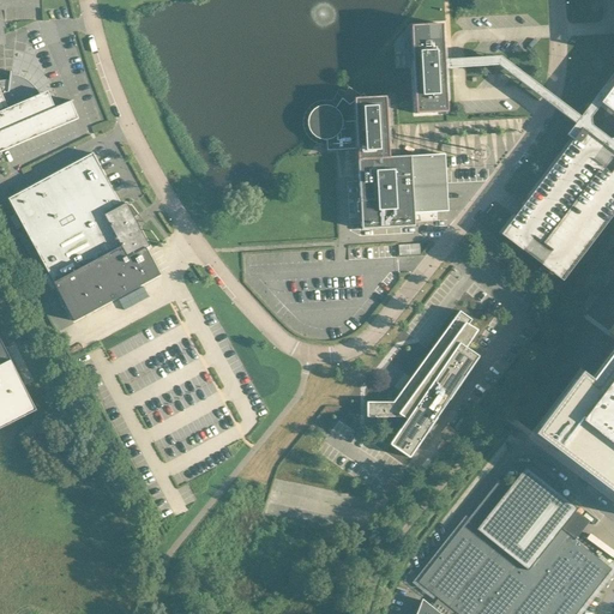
[(445,65),(445,60),(443,24),(428,25),(411,26),(411,37),(414,70),(445,68),(445,65)]
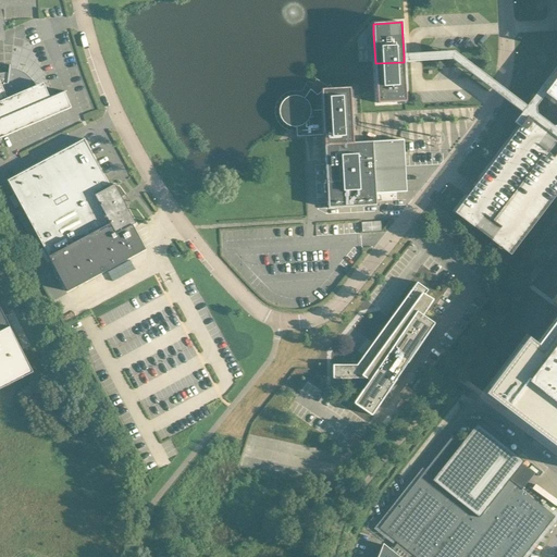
[(406,101),(404,62),(375,63),(378,103),(406,101)]
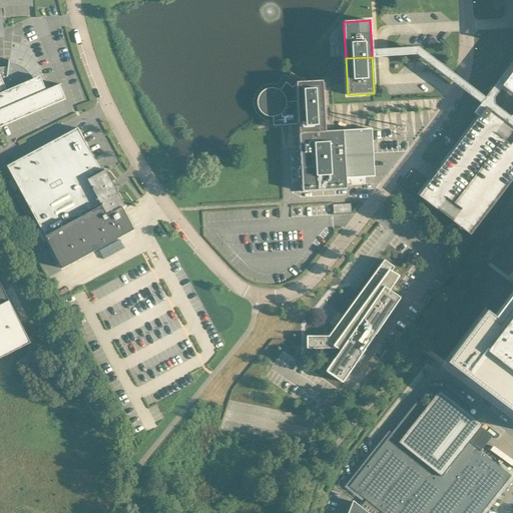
[(0,127),(65,99),(59,85),(59,84),(45,90),(39,76),(33,79),(31,76),(29,73),(27,70),(25,68),(22,66),(19,65),(16,63),(12,62),(9,62),(8,62),(8,67),(7,71),(1,71),(2,73),(0,73),(0,127)]
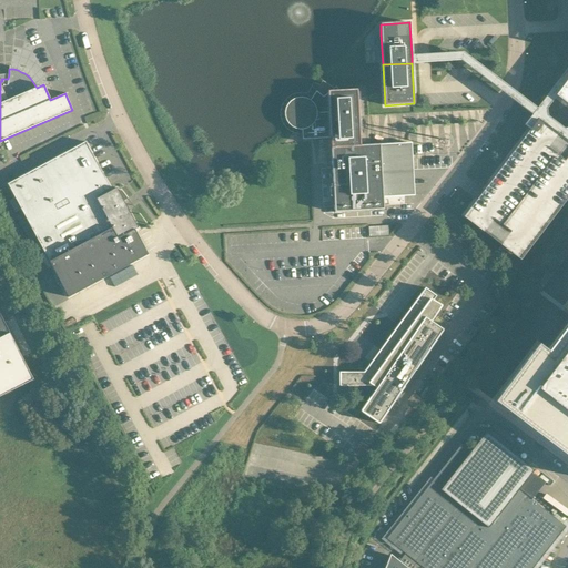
[(567,80),(556,95),(567,104),(567,80)]
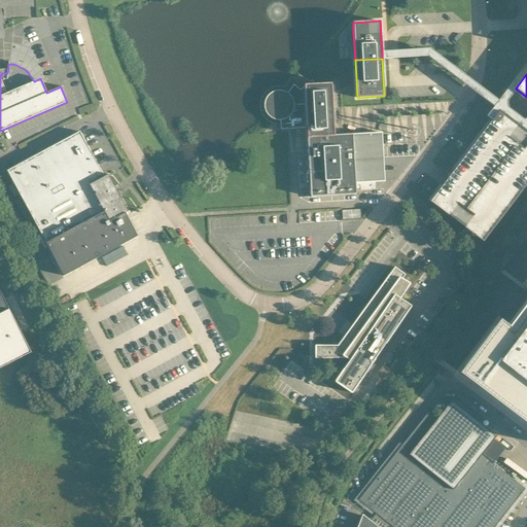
[(335,135),(331,82),(305,84),(306,104),(292,104),(291,103),(290,100),(289,97),(286,95),(283,93),(280,93),(277,93),(274,94),(271,96),(269,98),(267,101),(267,104),(267,107),(268,110),(270,113),(272,115),(275,117),(278,118),(280,117),(281,129),(307,128),(311,197),(356,195),(356,190),(377,189),(376,182),(382,181),(379,132),(335,135)]
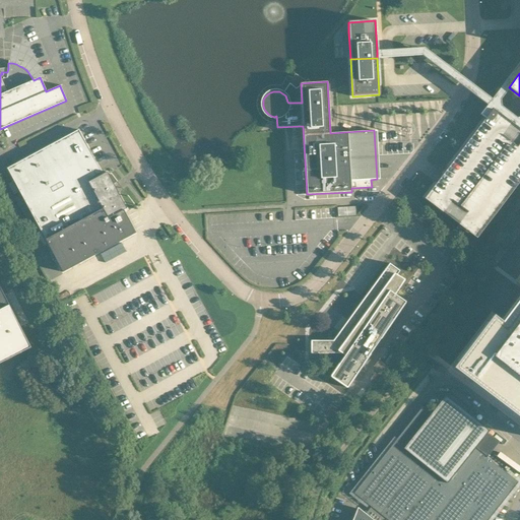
[(440,178),(425,198),(476,238),(519,180),(519,129),(493,109),(488,116),(481,123),(442,176),(440,178)]
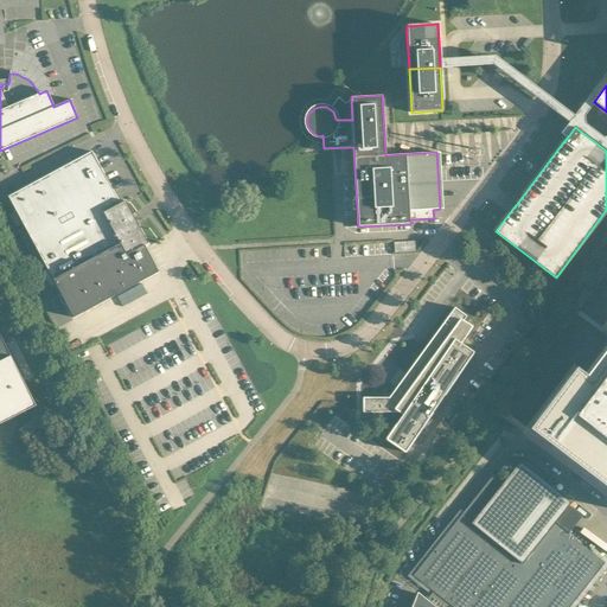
[(120,203),(91,151),(8,196),(74,317),(159,272),(145,246),(148,243),(133,215),(135,212),(136,213),(136,212),(129,203),(127,204),(125,200),(120,203)]
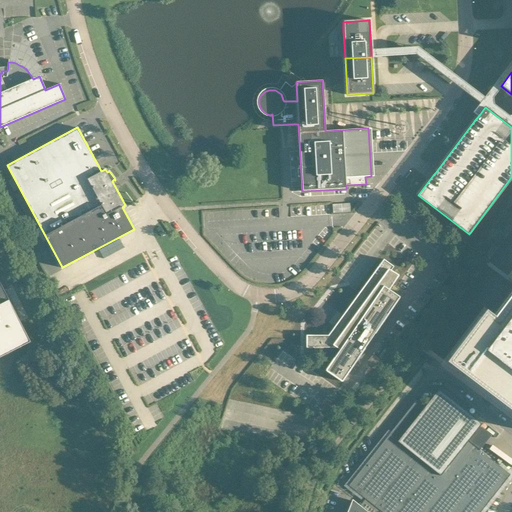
[(349,203),(332,204),(333,212),(349,211),(349,203)]
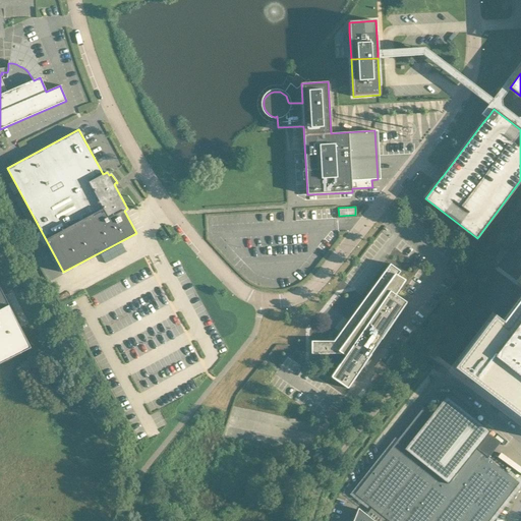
[(348,388),(406,302),(395,294),(404,280),(397,276),(401,271),(390,264),(334,341),(311,341),(311,354),(340,353),(341,352),(346,355),(331,377),(348,388)]
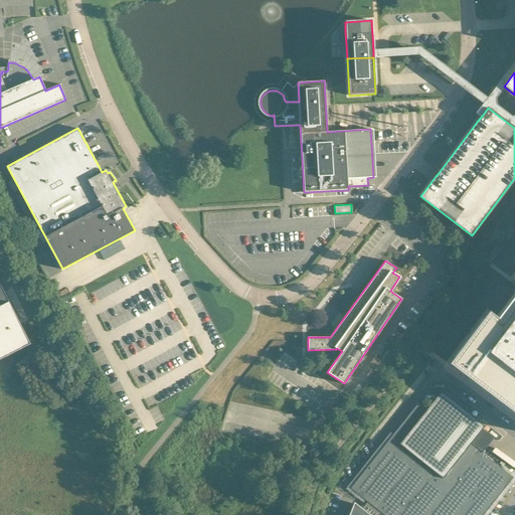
[(9,302),(0,284),(0,359),(31,344),(9,302)]
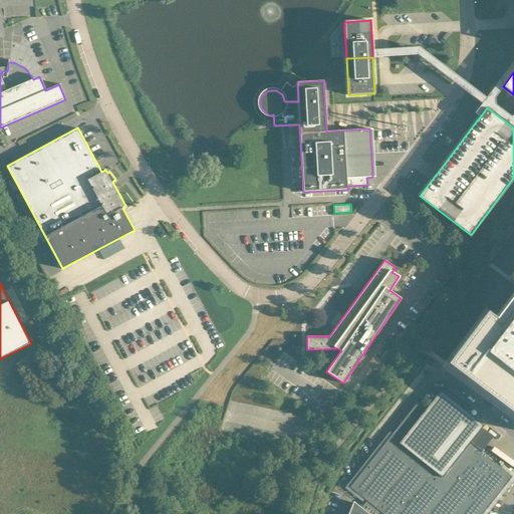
[(448,362),(513,413),(513,293),(496,317),(487,311),(448,362)]
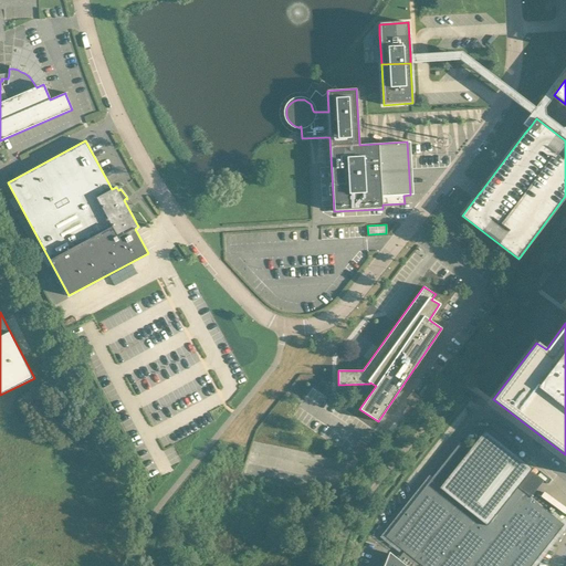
[(60,430),(71,423),(62,407),(50,413),(60,430)]
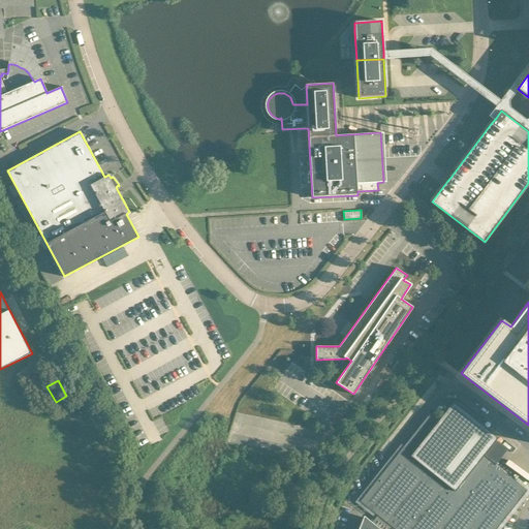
[(404,446),(361,501),(375,514),(378,515),(395,528),(496,528),(506,516),(527,490),(495,465),(484,456),(496,440),(498,438),(453,403),(447,409),(439,421),(430,413),(404,446)]
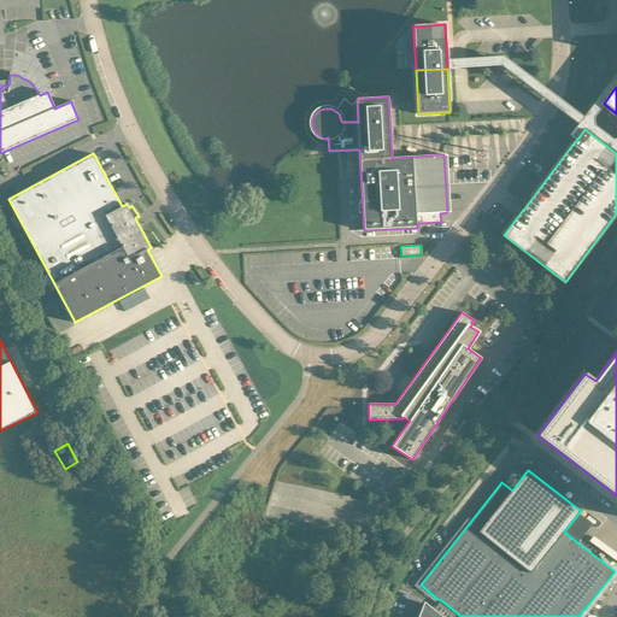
[(428,609),(424,616),(460,616),(441,600),(433,611),(428,609)]
